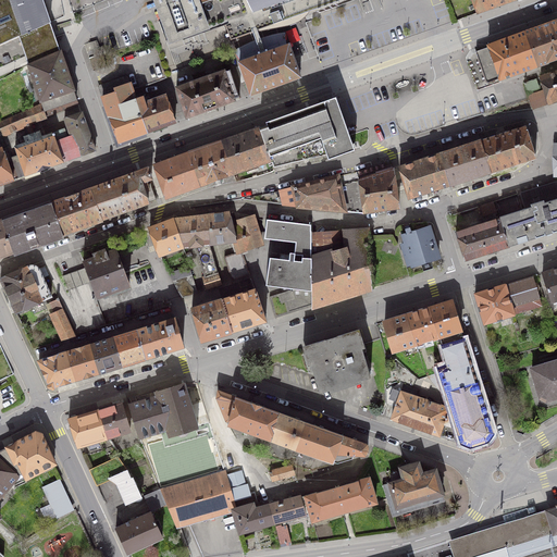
[(0,0),(0,44),(19,36),(50,24),(42,0),(0,0)]
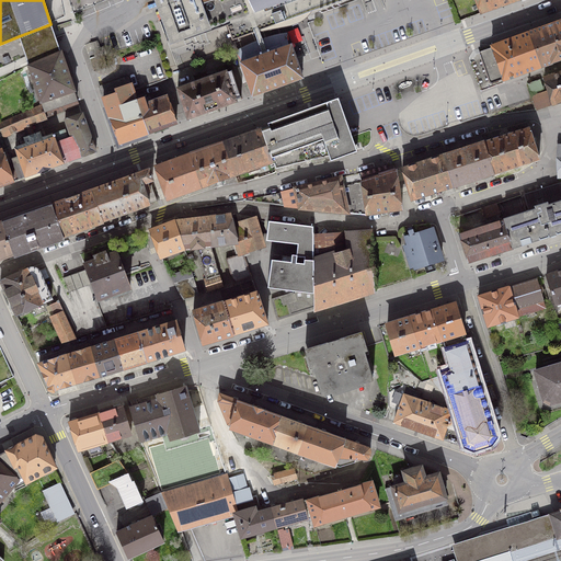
[(343,0),(157,0),(171,39),(226,21),(232,39),(277,24),(343,0)]
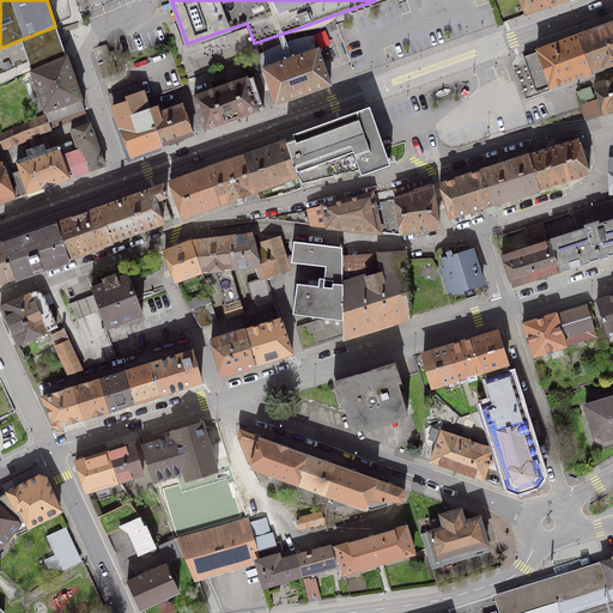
[(519,0),(525,14),(565,0),(519,0)]
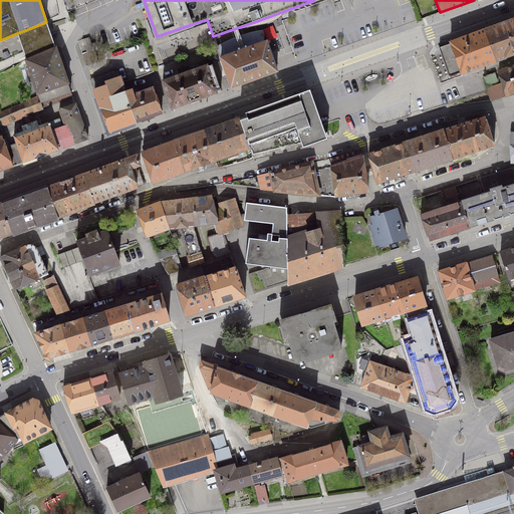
[(513,55),(513,20),(485,30),(497,61),(513,55)]
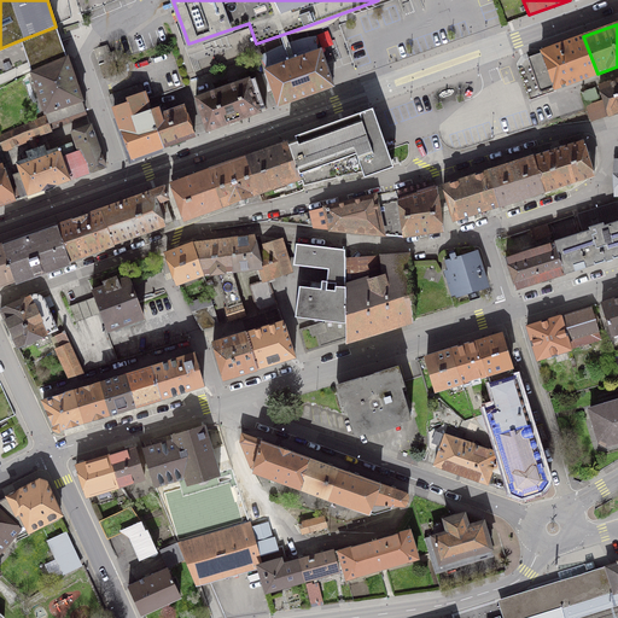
[(66,57),(56,27),(21,40),(30,73),(66,57)]
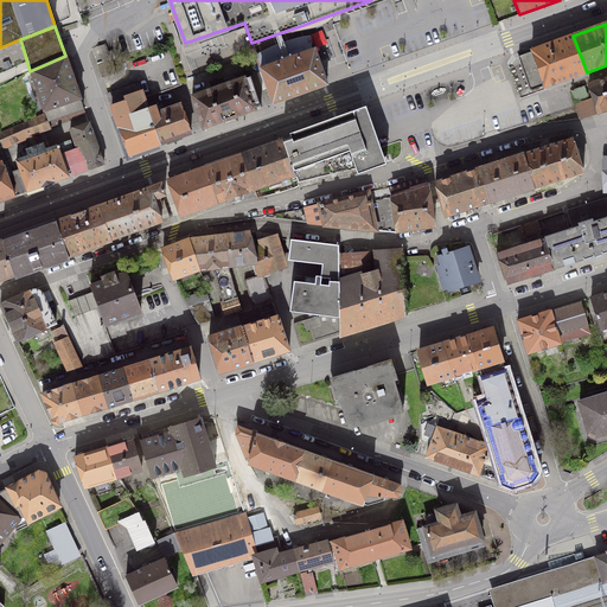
[(544,88),(587,72),(573,36),(532,51),(532,52),(519,58),(524,71),(513,75),(519,93),(530,88),(532,93),(544,88)]
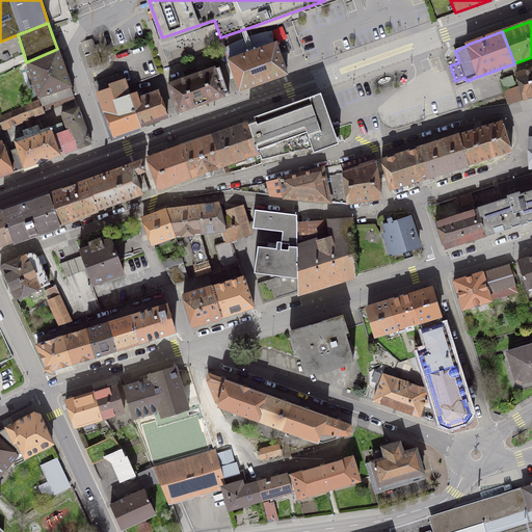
[(229,60),(239,90),(287,74),(281,58),(275,43),(267,46),(266,43),(269,42),(272,41),(271,33),(260,35),(247,38),(236,44),(224,50),(229,56),(234,54),(236,57),(229,60)]
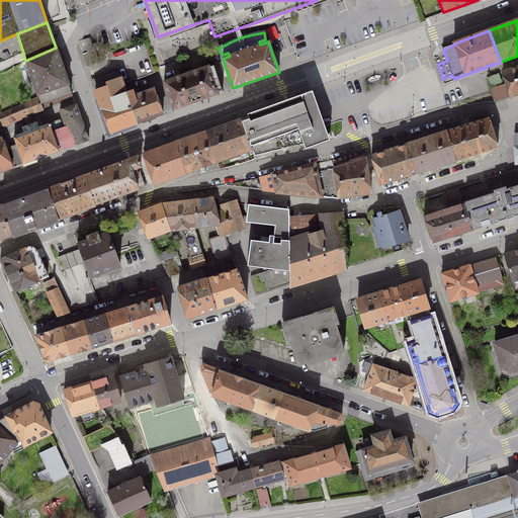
[(87,53),(97,49),(95,42),(92,44),(90,37),(83,39),(87,53)]
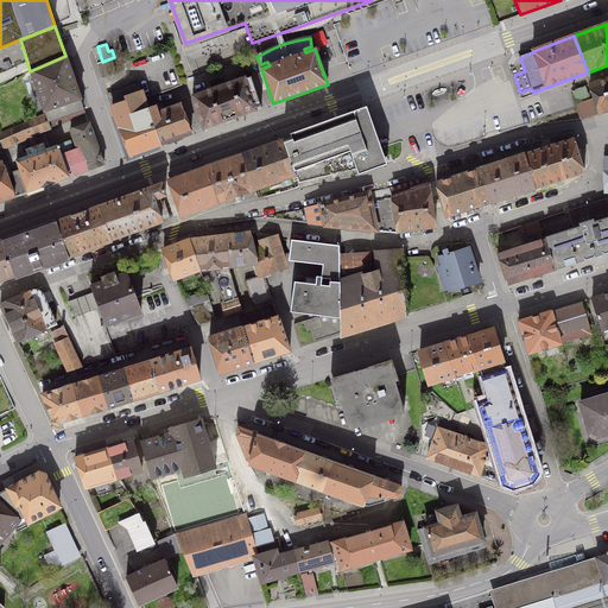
[(46,114),(51,128),(87,115),(82,102),(81,103),(80,99),(81,99),(65,56),(30,71),(44,111),(45,111),(46,114)]
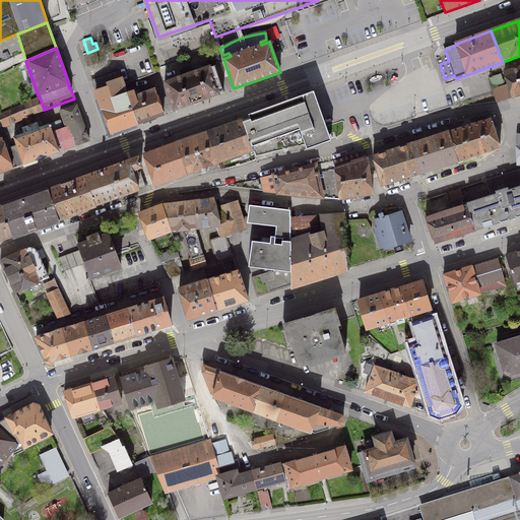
[(181,76),(165,81),(174,111),(196,103),(219,94),(218,92),(223,90),(214,65),(210,66),(209,66),(193,72),(191,67),(180,71),(181,76)]
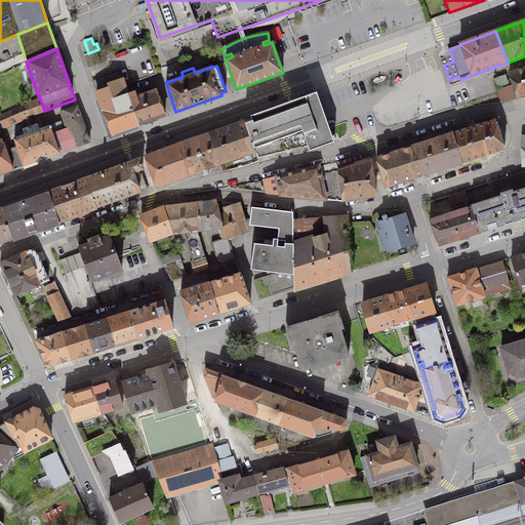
[(513,84),(517,97),(524,94),(524,68),(509,73),(513,84)]
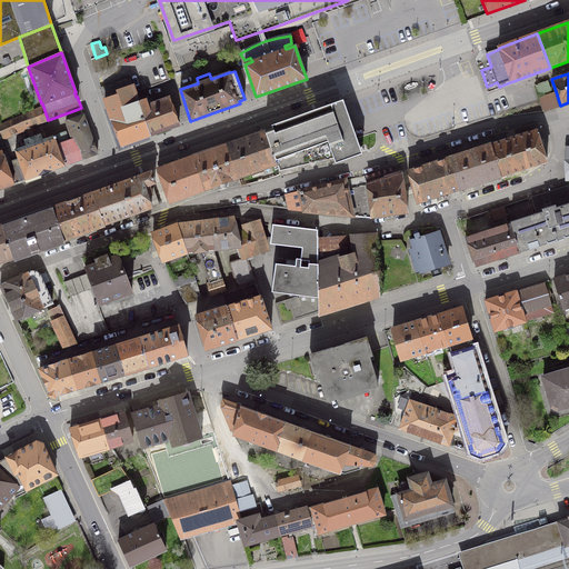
[(121,146),(150,135),(138,101),(130,78),(101,88),(121,146)]
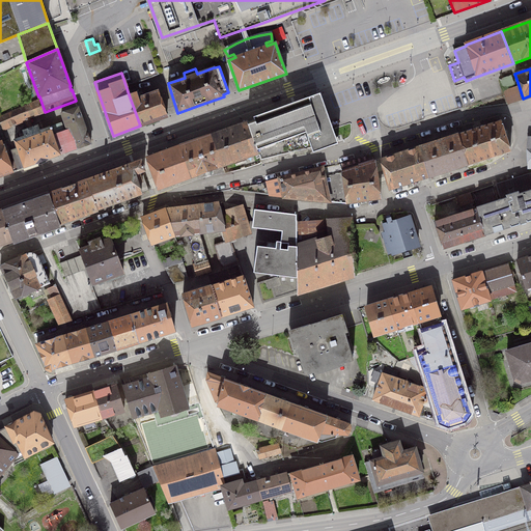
[(500,79),(503,90),(513,87),(512,84),(513,83),(511,75),(500,79)]
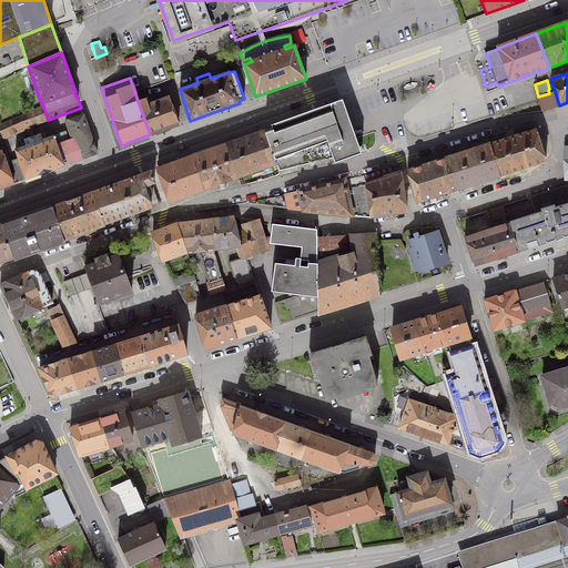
[(559,105),(555,91),(549,93),(538,97),(543,111),(559,105)]
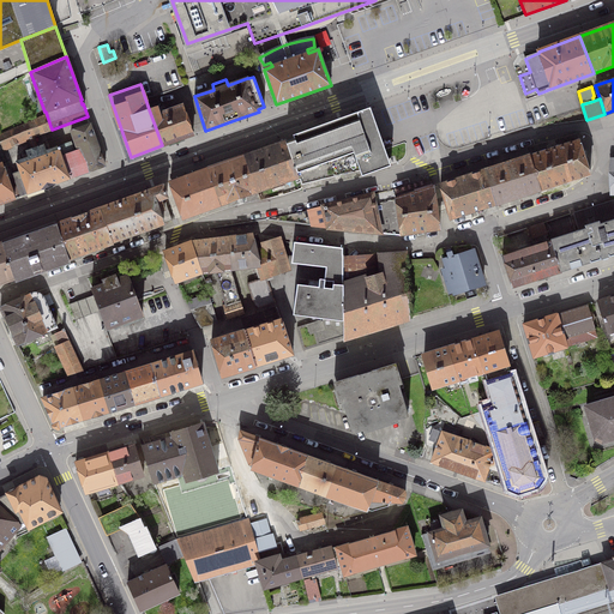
[(162,145),(193,134),(182,106),(166,112),(163,104),(149,109),(162,145)]
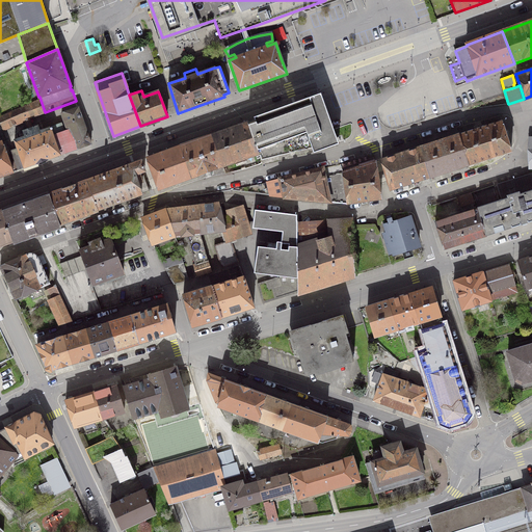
[(254,117),(255,120),(247,123),(259,153),(261,160),(312,148),(314,153),(338,144),(320,94),(254,117)]
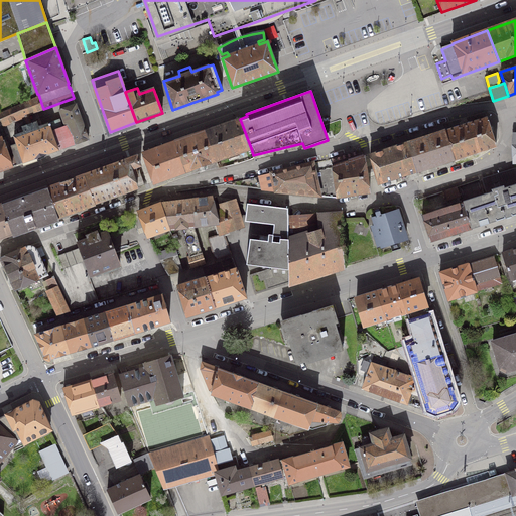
[(0,114),(0,119),(2,125),(4,124),(19,118),(28,114),(43,109),(39,97),(0,114)]
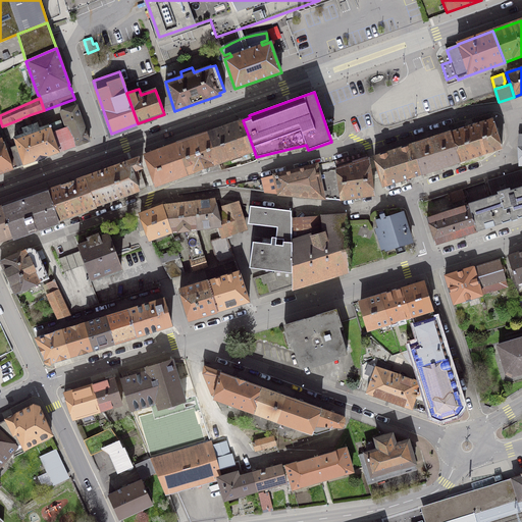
[(68,133),(71,132),(76,146),(89,141),(76,105),(60,111),(66,127),(68,133)]
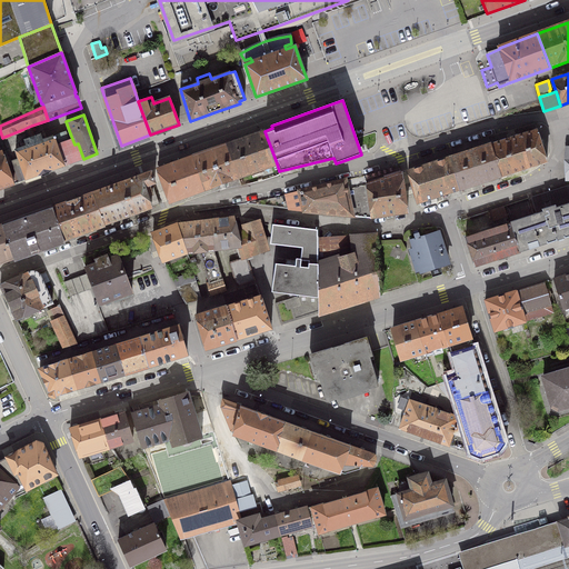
[(21,130),(5,137),(2,138),(18,182),(83,159),(78,143),(75,145),(72,139),(70,140),(67,131),(43,140),(41,135),(35,137),(31,126),(21,130)]
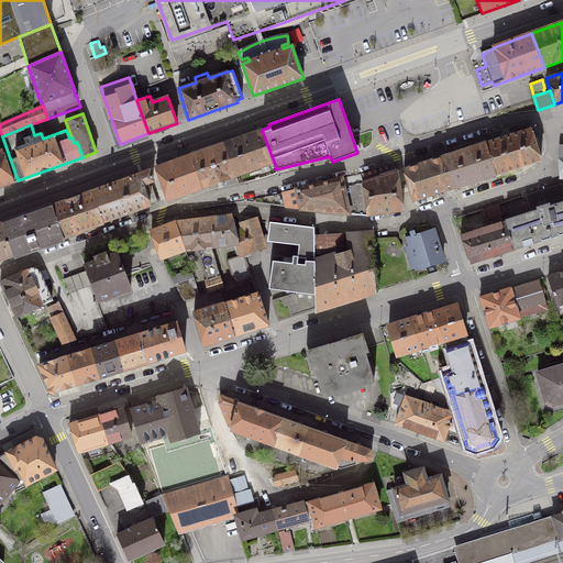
[(541,159),(531,128),(485,143),(495,174),(541,159)]
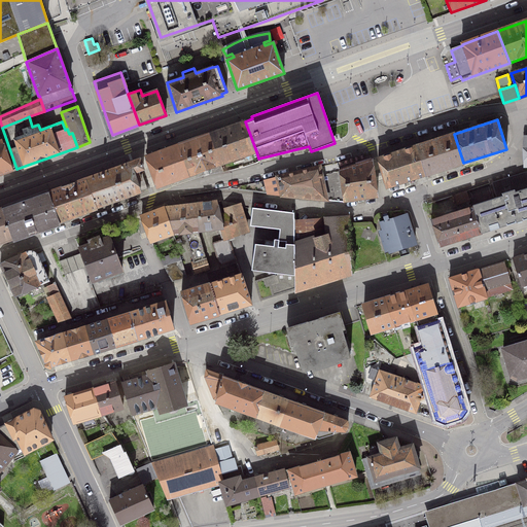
[(256,151),(245,121),(209,134),(220,165),(256,151)]
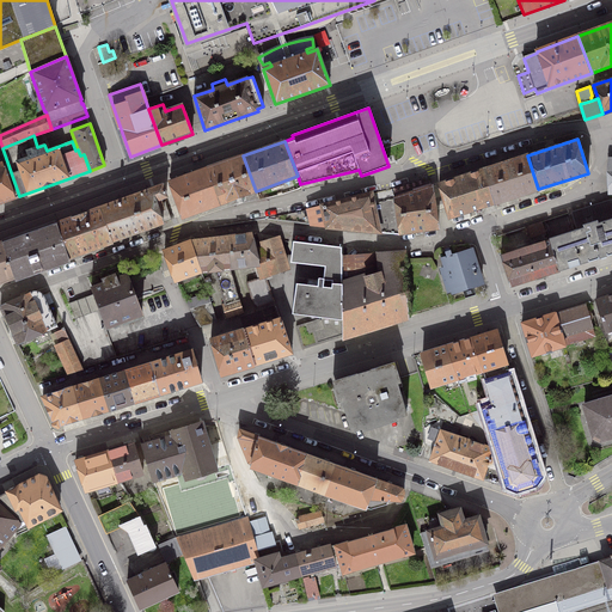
[(256,191),(243,155),(207,169),(220,203),(256,191)]
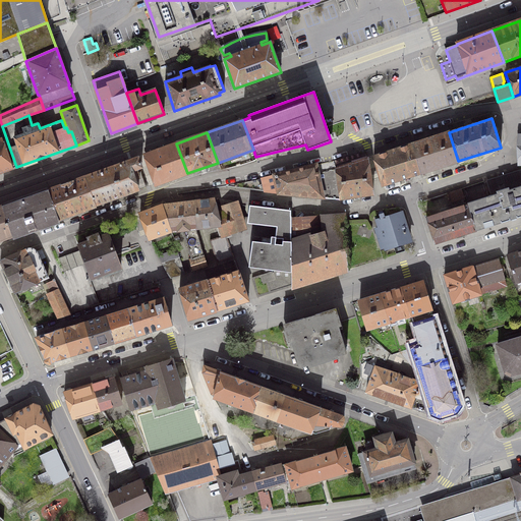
[(458,161),(449,132),(411,145),(420,173),(458,161)]
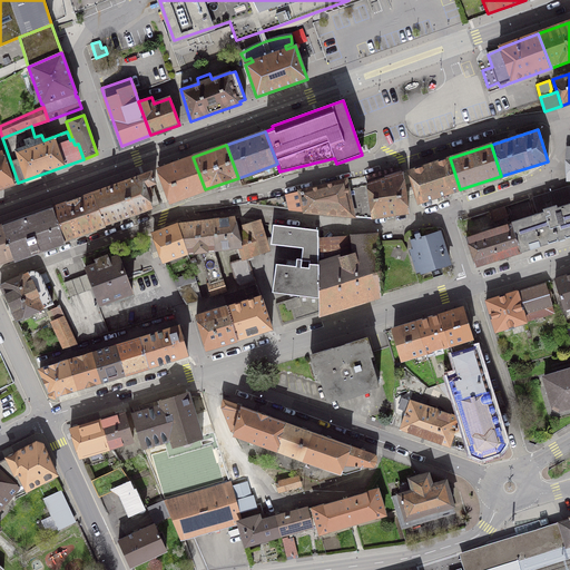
[(0,188),(13,184),(2,151),(0,151),(0,188)]
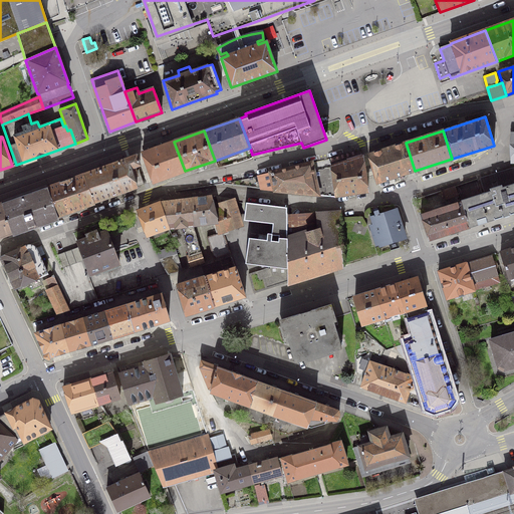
[(185,171),(174,142),(143,153),(154,183),(185,171)]
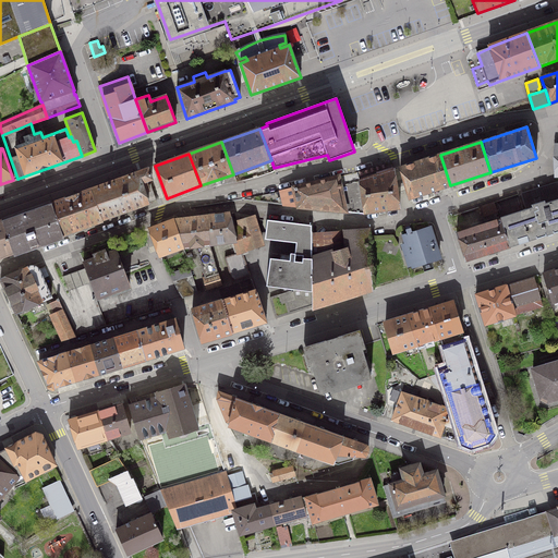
[(450,185),(440,155),(400,168),(409,198),(450,185)]
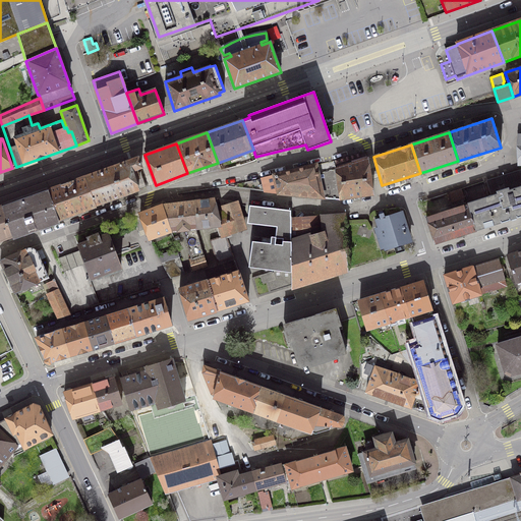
[(136,169),(141,167),(138,157),(85,176),(96,205),(148,186),(145,177),(142,178),(140,171),(137,172),(136,169)]
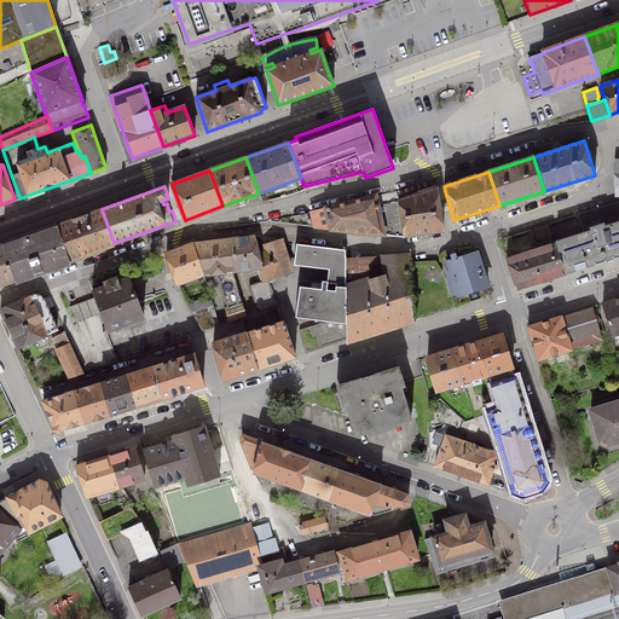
[(401,218),(404,237),(443,231),(437,189),(398,201),(401,218)]
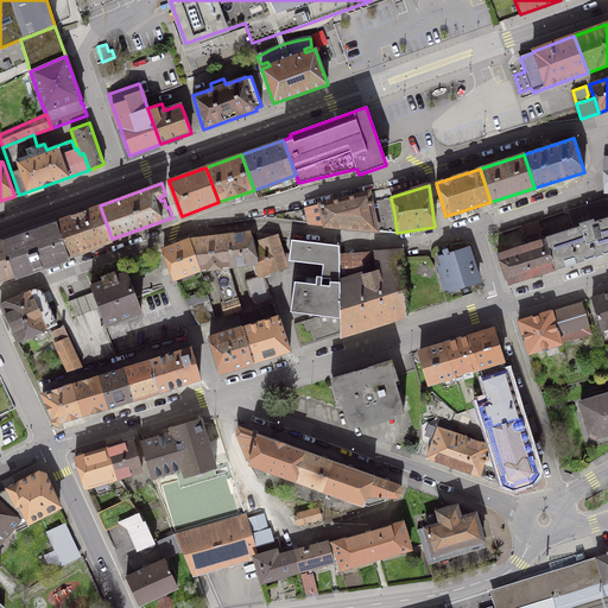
[(368,192),(342,198),(347,216),(394,214),(391,197),(371,202),(368,192)]
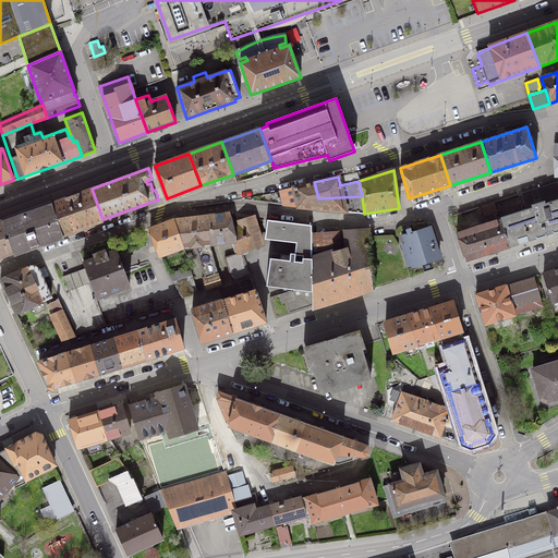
[(318,208),(318,198),(314,182),(280,191),(283,205),(318,208)]
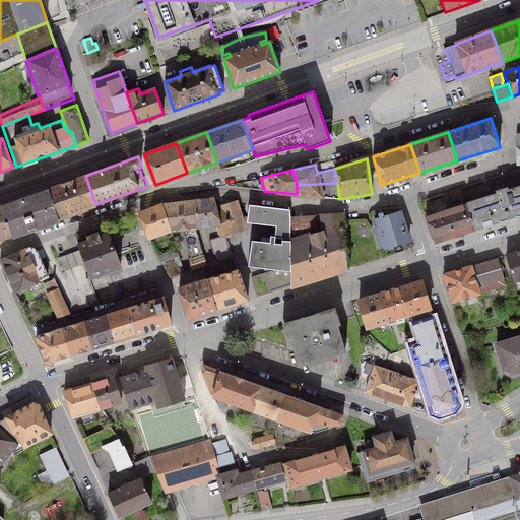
[(491,196),(467,204),(475,229),(519,214),(519,173),(519,171),(486,181),(491,196)]
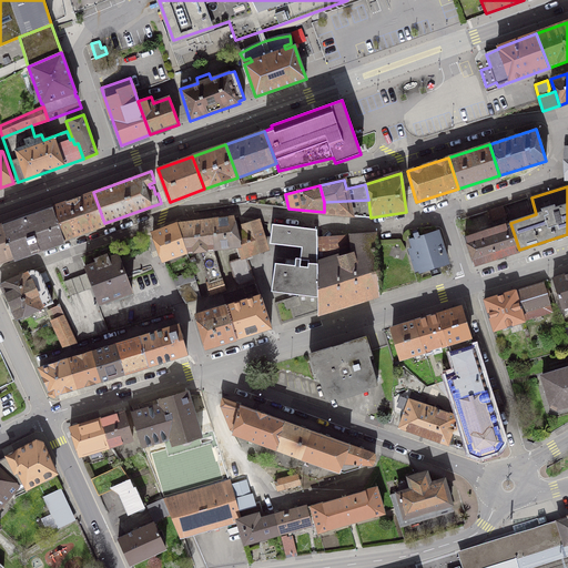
[(53,205),(64,239),(104,224),(104,223),(93,192),(53,205)]
